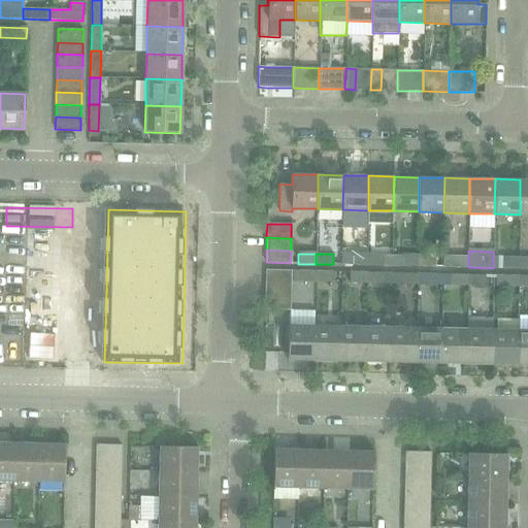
[(366,255),(350,255),(349,265),(366,265),(366,255)]
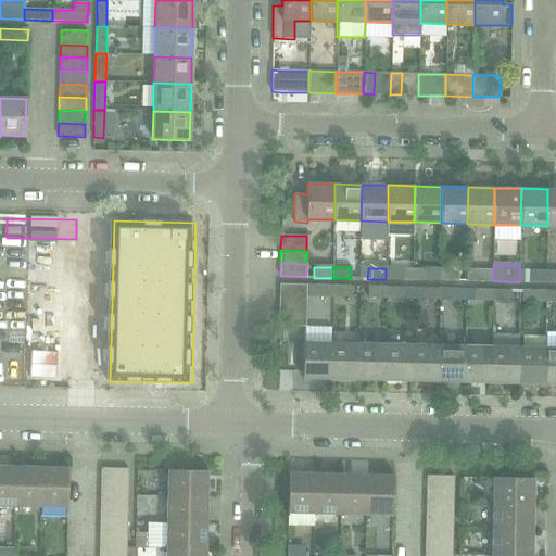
[(404,268),(386,268),(386,279),(404,279),(404,268)]
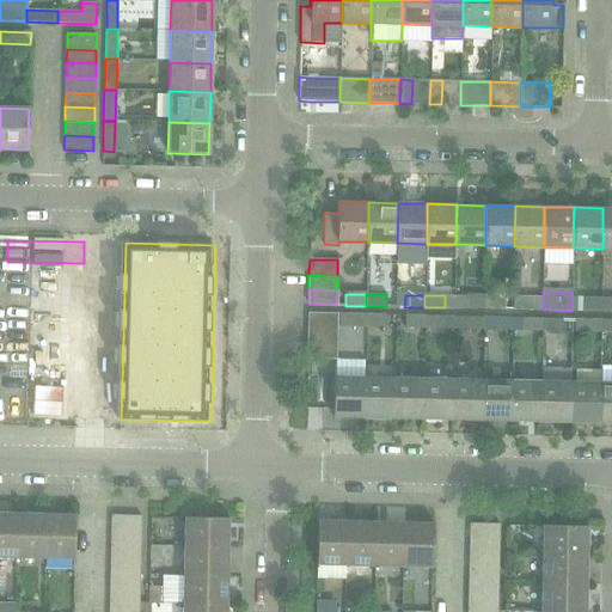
[(484,297),(464,297),(464,308),(483,308),(484,297)]
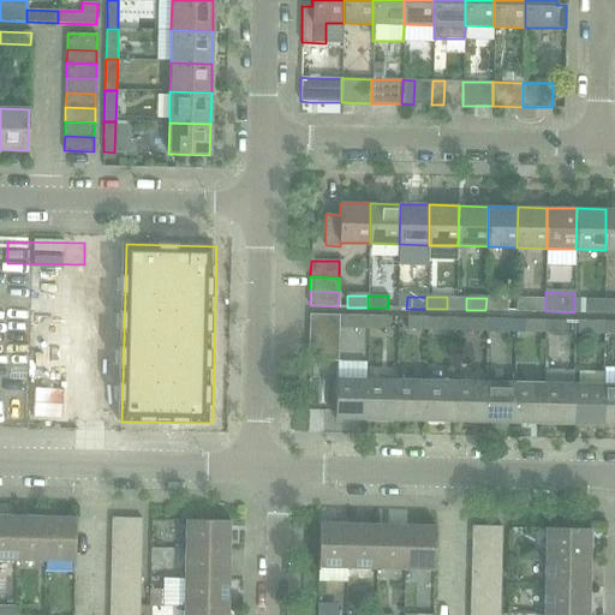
[(506,298),(487,298),(485,310),(506,310),(506,298)]
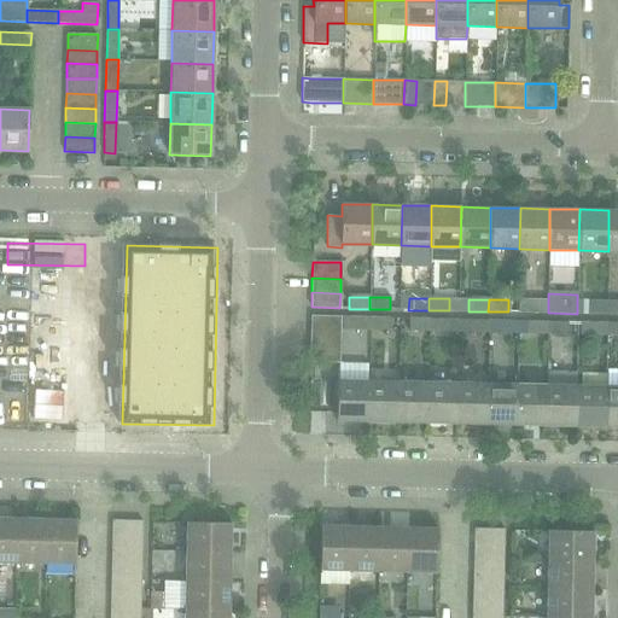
[(548,301),(528,301),(528,313),(548,313),(548,301)]
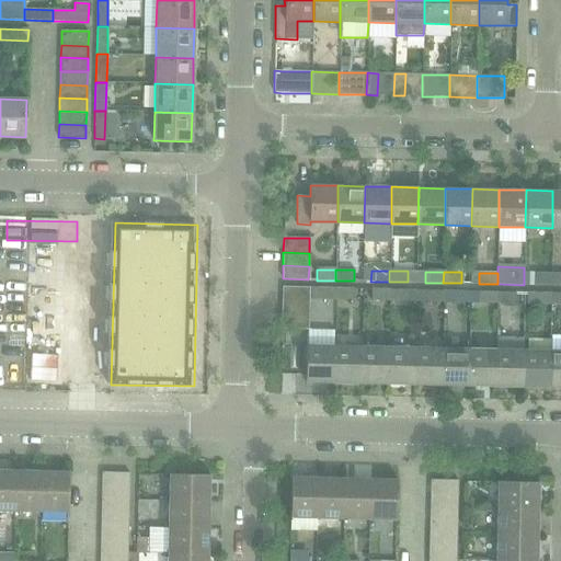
[(551,274),(533,274),(533,285),(551,285),(551,274)]
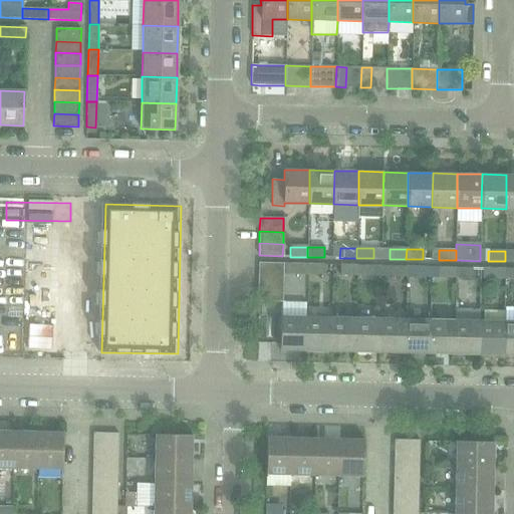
[(513,251),(505,251),(505,261),(513,261),(513,251)]
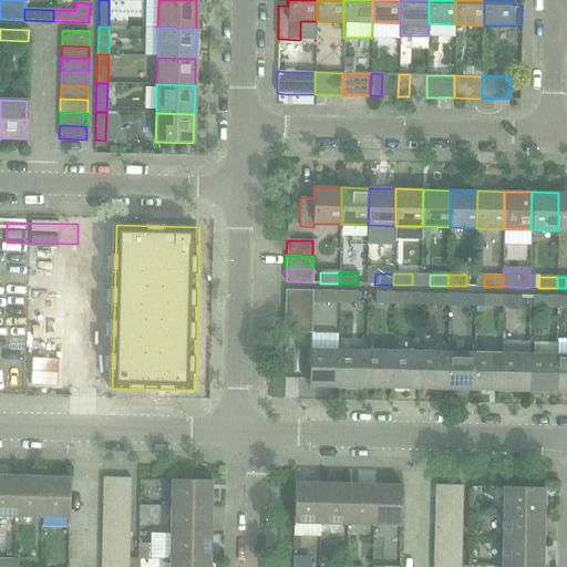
[(311,291),(286,290),(285,303),(311,305),(311,291)]
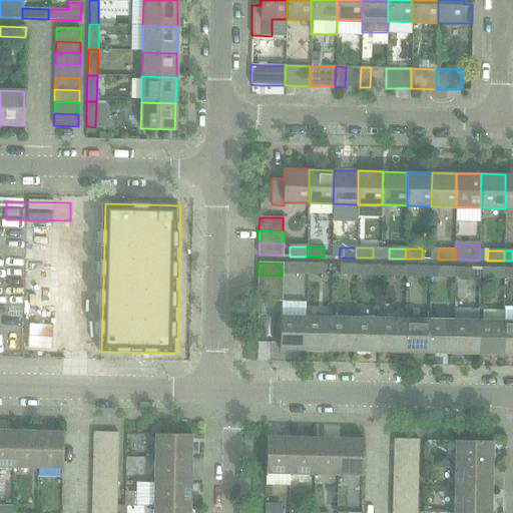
[(307,265),(290,264),(290,274),(307,275),(307,265)]
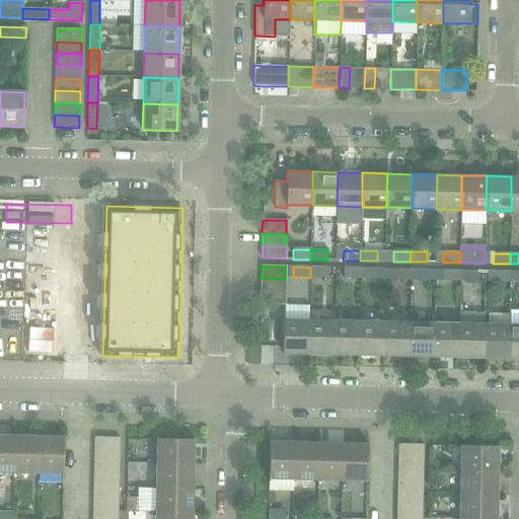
[(327,268),(310,268),(310,278),(326,278),(327,268)]
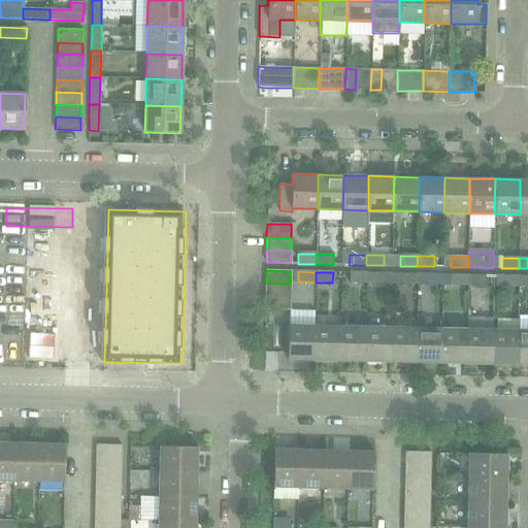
[(366,273),(349,272),(349,283),(366,284),(366,273)]
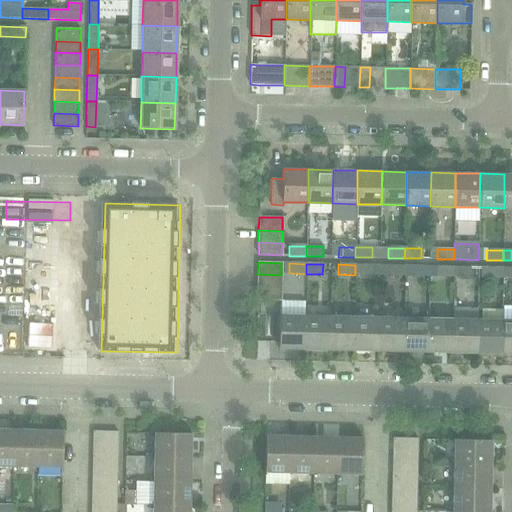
[(372,265),(355,265),(355,275),(372,275),(372,265)]
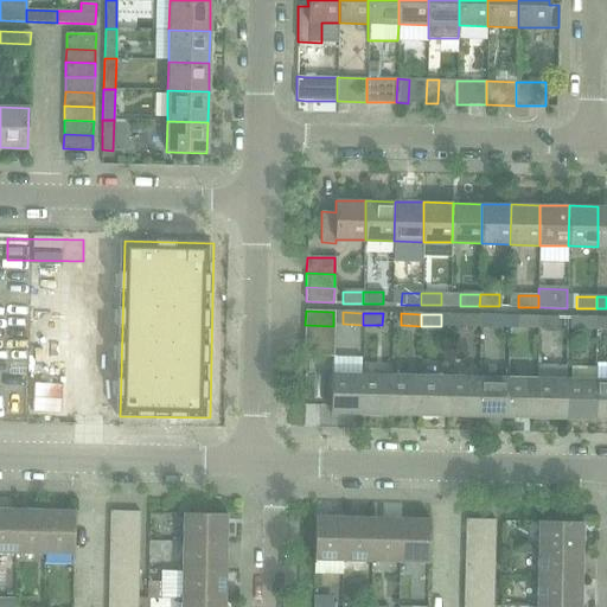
[(479,315),(459,314),(459,326),(479,327),(479,315)]
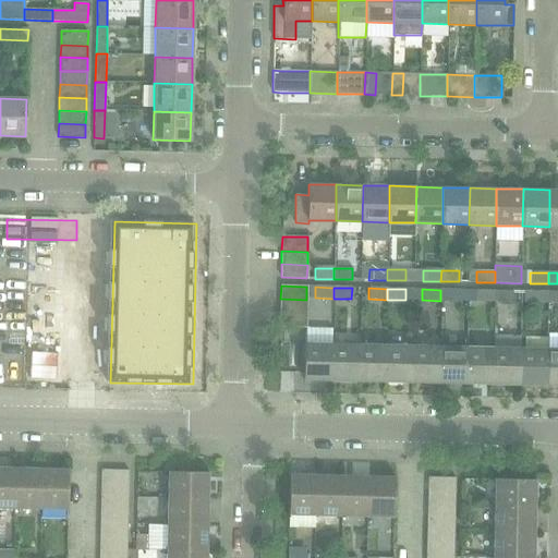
[(459,290),(440,290),(440,301),(459,301),(459,290)]
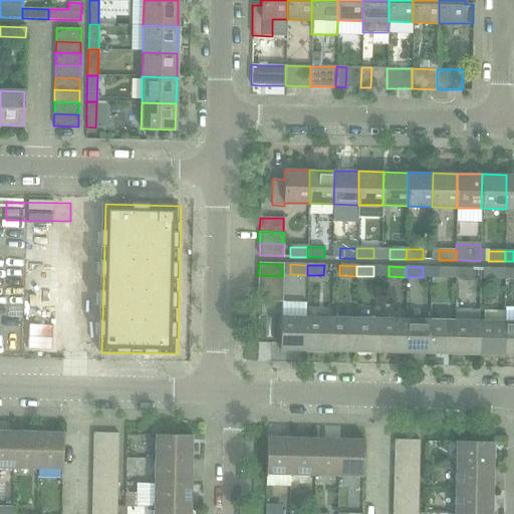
[(455,268),(439,267),(438,278),(455,278),(455,268)]
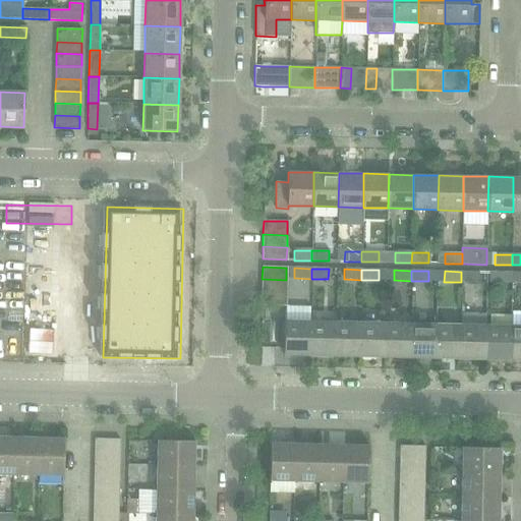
[(478,272),(461,272),(461,282),(478,282),(478,272)]
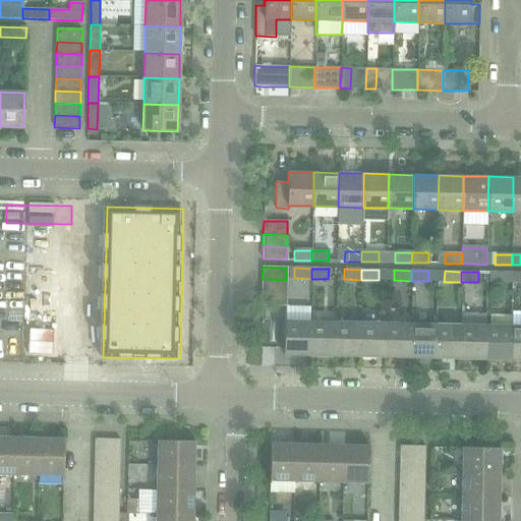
[(512,273),(495,272),(495,283),(511,283),(512,273)]
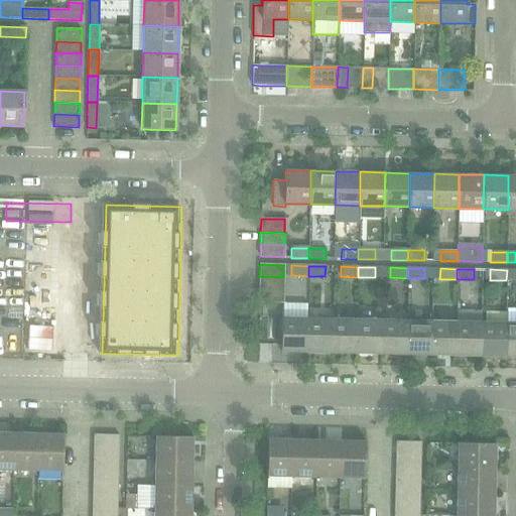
[(515,270),(507,270),(506,280),(515,280),(515,270)]
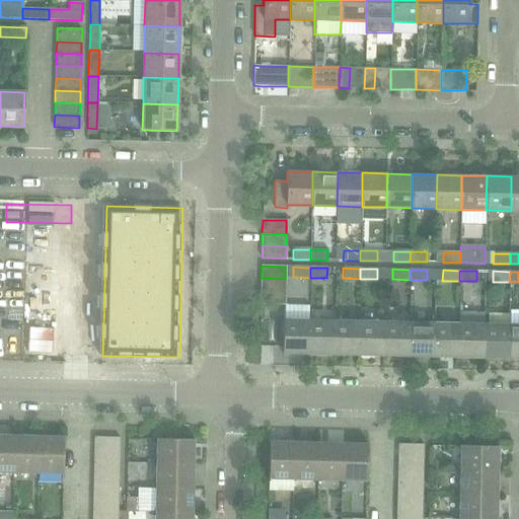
[(285,279),(261,278),(261,291),(285,292),(285,279)]
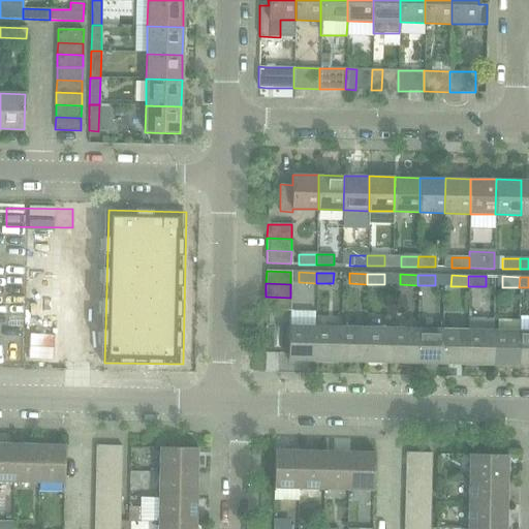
[(290,298),(266,297),(266,310),(289,310),(290,298)]
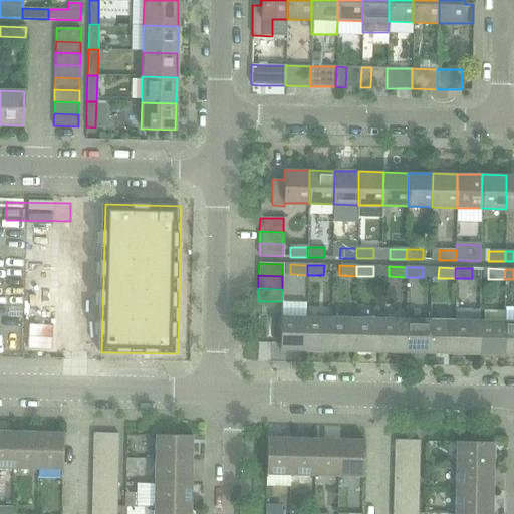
[(479,310),(479,320),(478,354),(503,355),(503,321),(504,311),(479,310)]
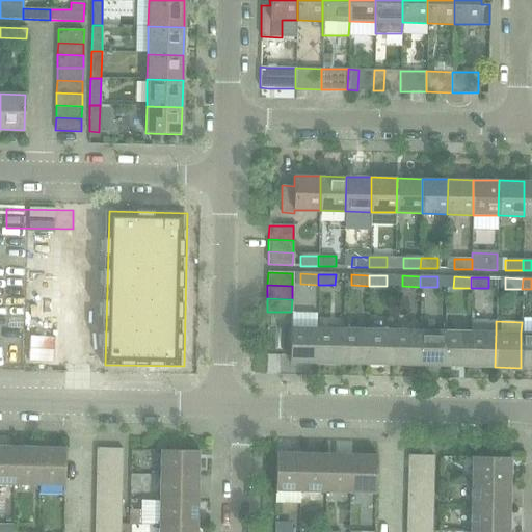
[(290,363),(316,363),(317,327),(291,327),(290,363)]
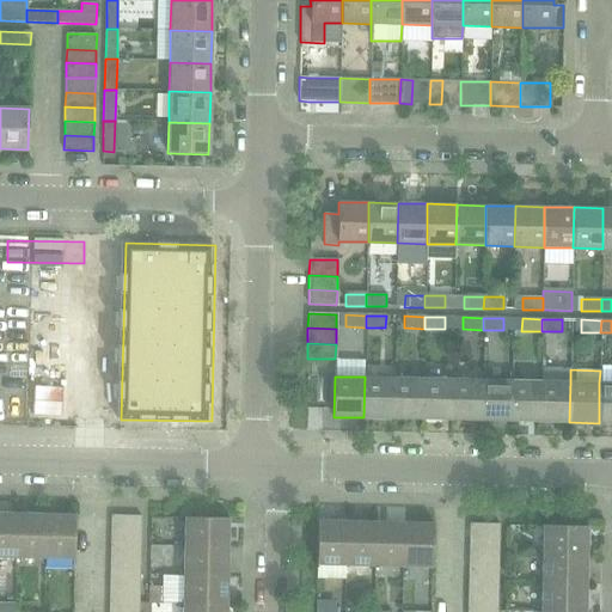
[(395,378),(365,377),(363,417),(393,418),(395,378)]
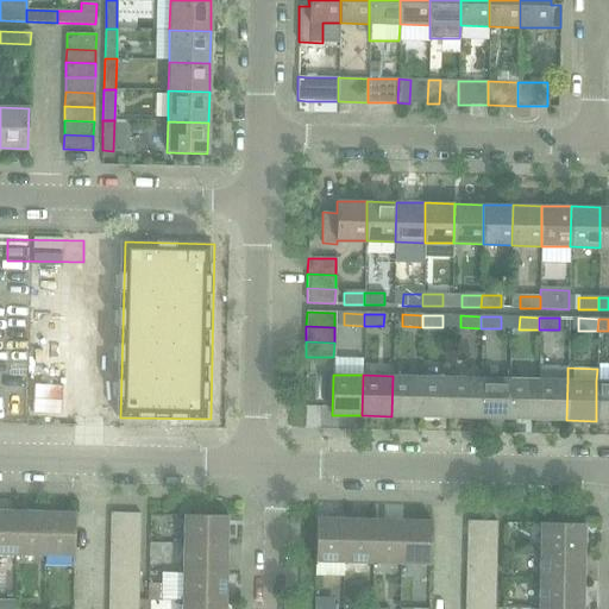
[(421,376),(393,376),(391,416),(420,416),(421,376)]
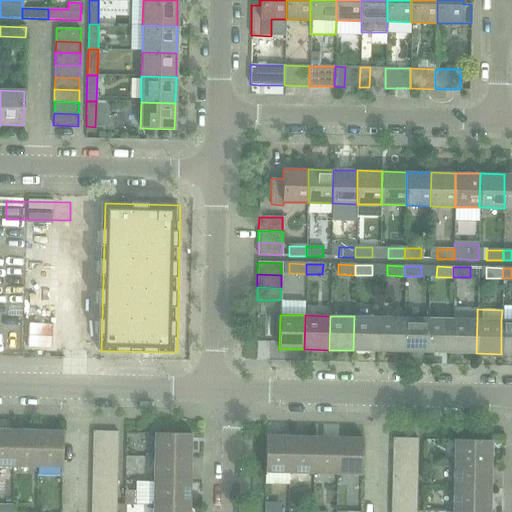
[(379,317),(354,316),(353,350),(378,351),(379,317)]
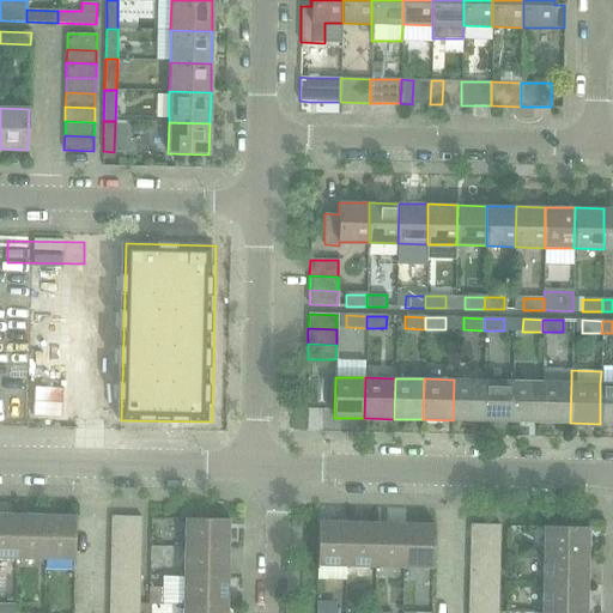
[(483,380),(454,380),(453,420),(481,420),(483,380)]
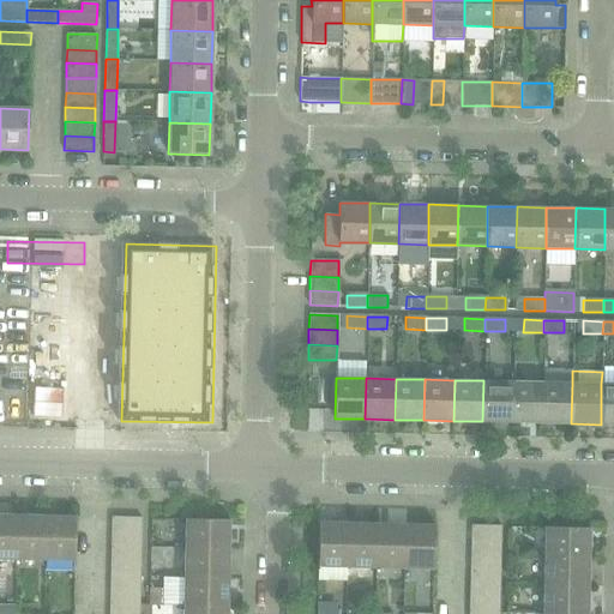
[(513,381),(483,380),(482,421),(512,422),(513,381)]
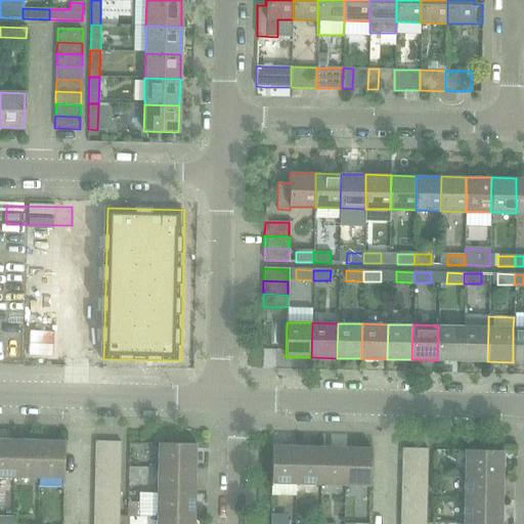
[(463,326),(438,325),(437,360),(462,361),(463,326)]
